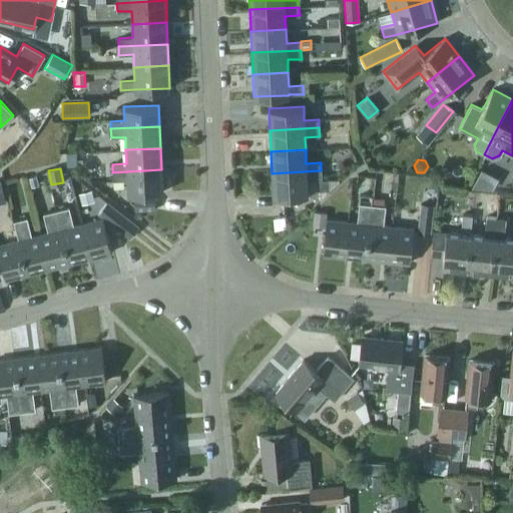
[(161,169),(112,172),(113,180),(127,180),(128,193),(162,192),(161,169)]
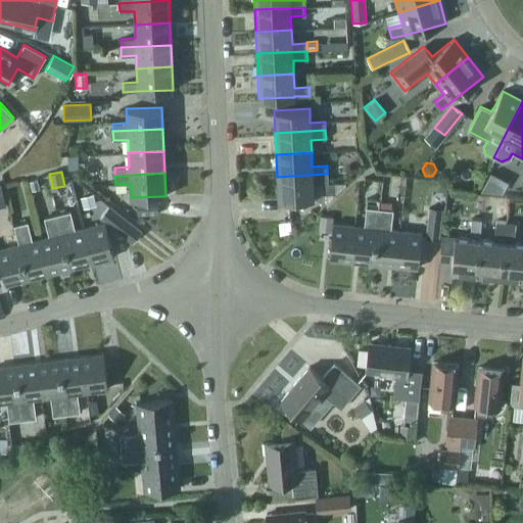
[(328,183),(327,174),(277,177),(278,199),(327,197),(327,194),(334,193),(333,183),(328,183)]
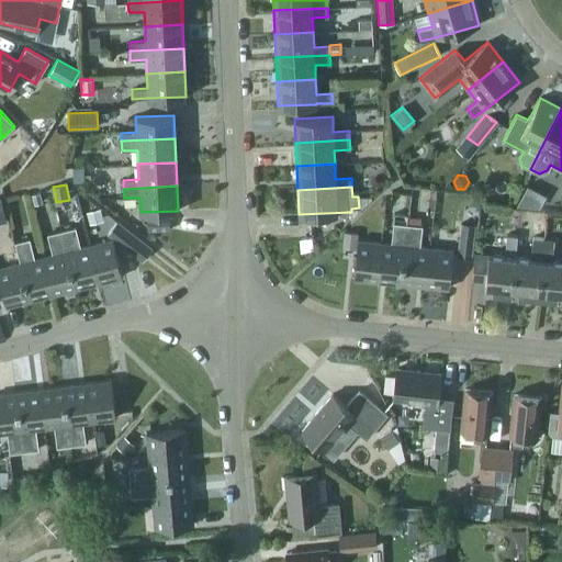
[(89,224),(103,221),(100,208),(86,212),(89,224)]
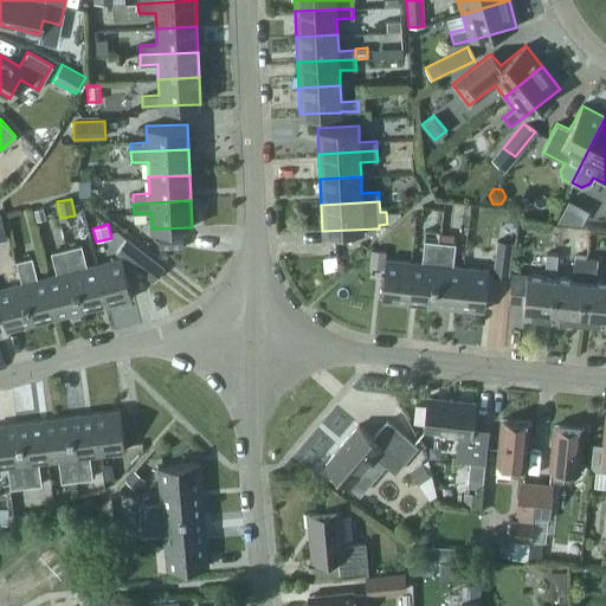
[(438,242),(439,231),(425,230),(424,240),(438,242)]
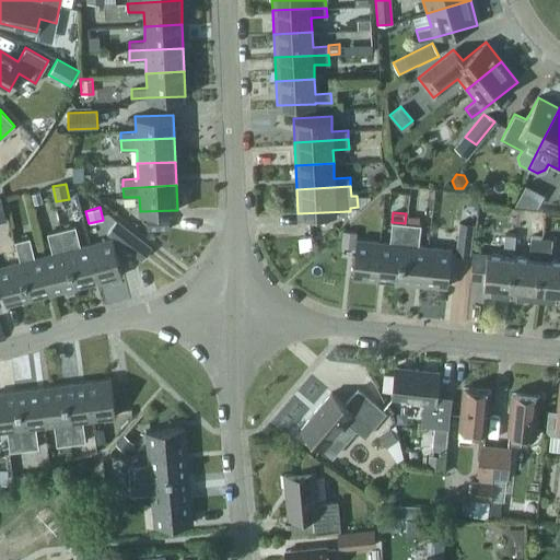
[(148,231),(170,230),(170,216),(147,217),(148,231)]
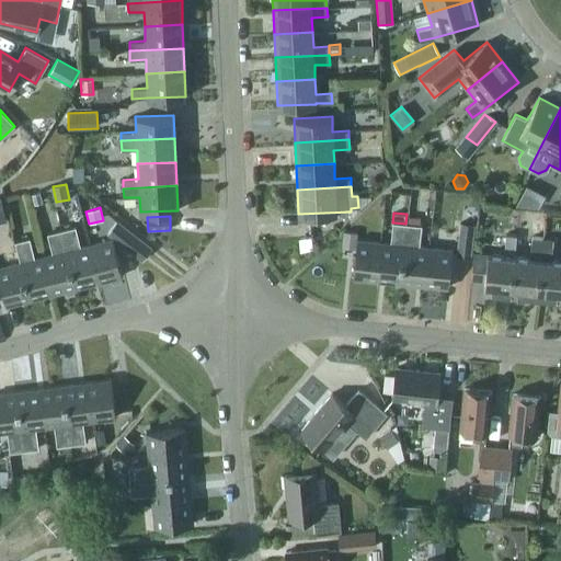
[(117,221),(107,233),(142,261),(151,249),(117,221)]
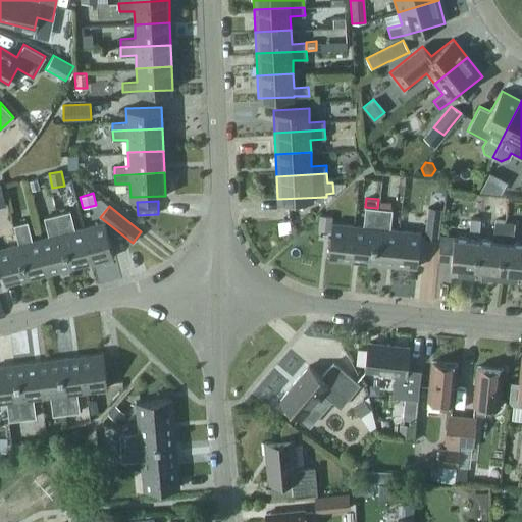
[(350,261),(372,263),(378,208),(377,208),(365,207),(363,226),(354,225),(350,261)]
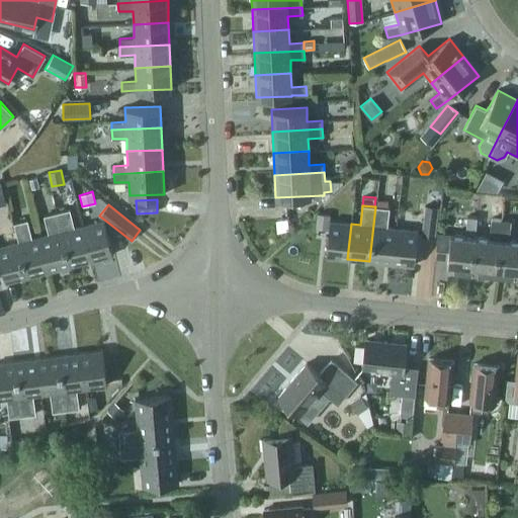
[(421,236),(435,238),(438,207),(425,205),(421,236)]
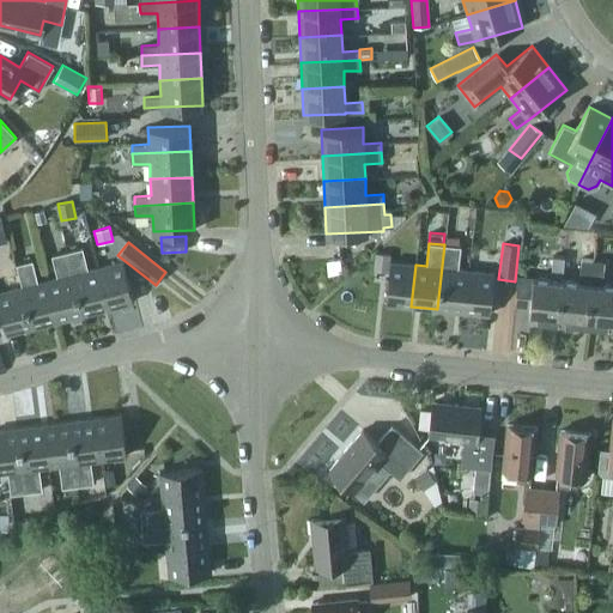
[(460,246),(444,244),(437,309),(463,311),(468,269),(457,268),(460,246)]
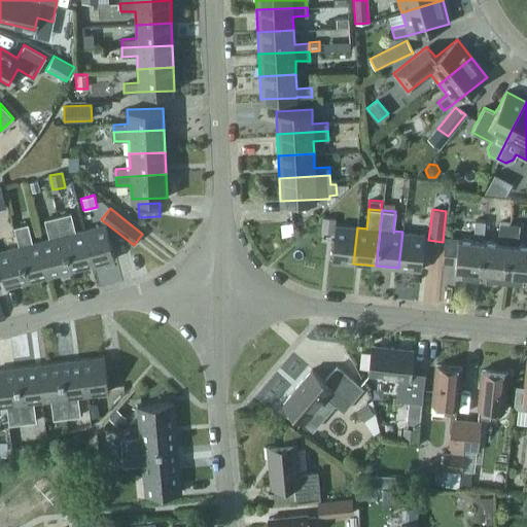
[(71,212),(58,216),(71,270),(93,265),(84,230),(75,232),(71,212)]
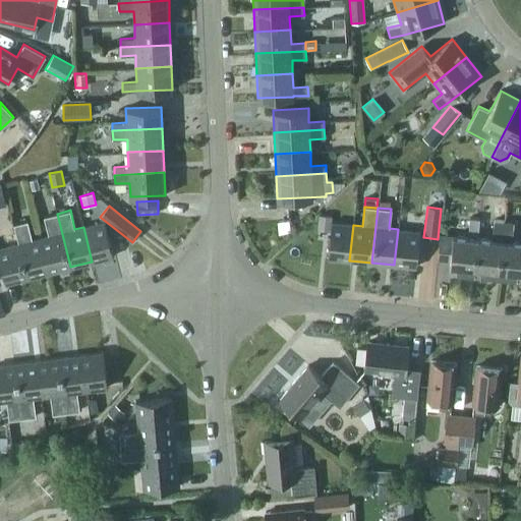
[(48,236),(40,238),(49,273),(70,267),(57,214),(44,217),(48,236)]
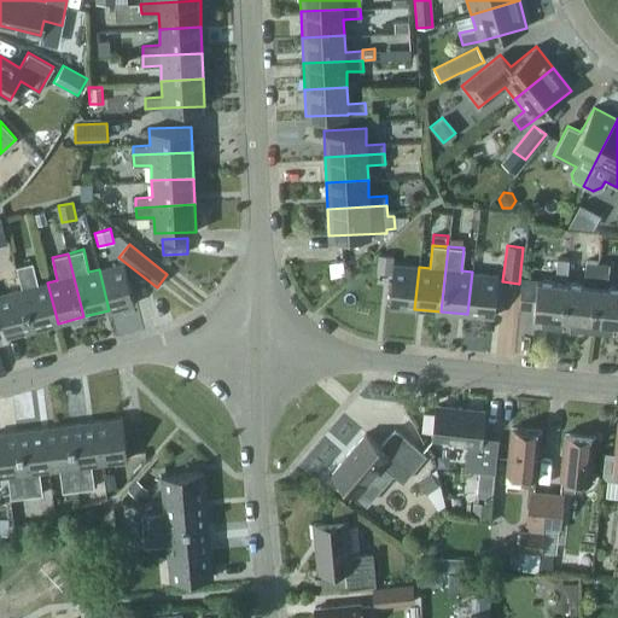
[(379,255),(378,269),(391,270),(392,256),(379,255)]
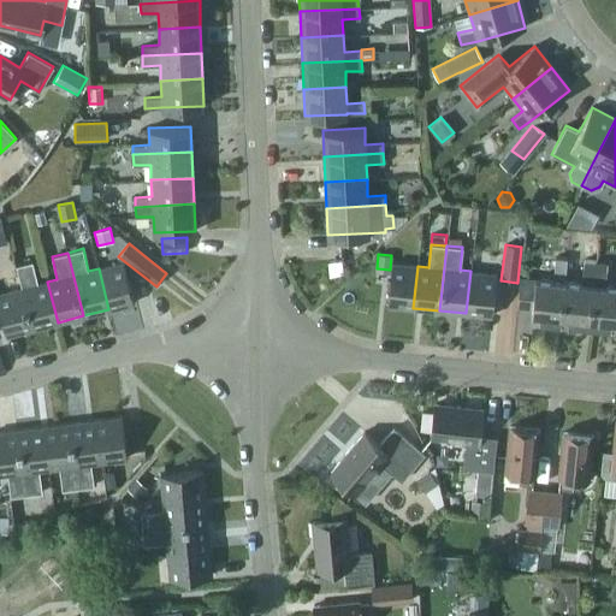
[(564,282),(567,258),(555,256),(552,280),(520,277),(516,306),(532,307),(531,319),(561,323),(564,282)]
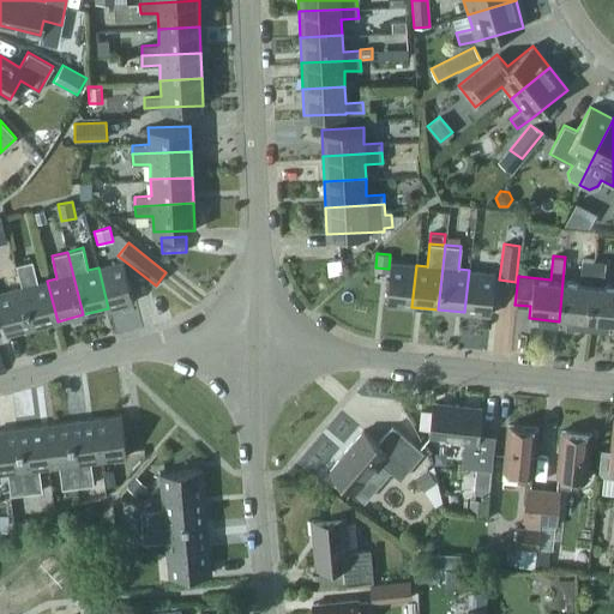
[(579,282),(563,281),(559,321),(588,324),(594,260),(582,259),(579,282)]
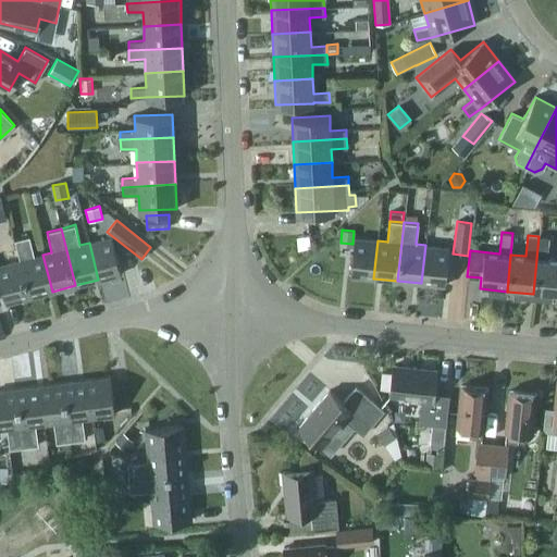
[(14,239),(20,260),(28,297),(52,292),(42,255),(34,257),(29,236),(14,239)]
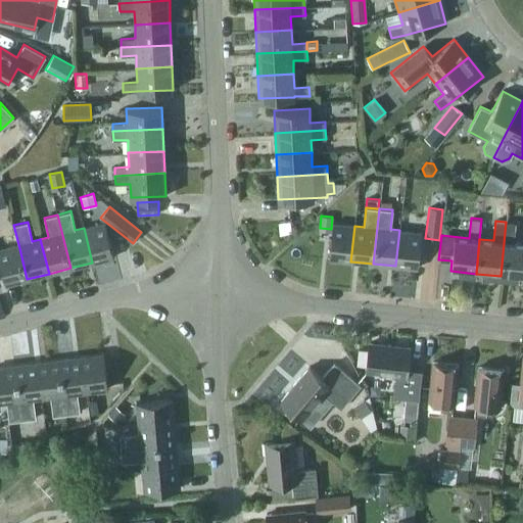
[(522,243),(514,242),(516,223),(506,222),(501,276),(522,278),(522,243)]
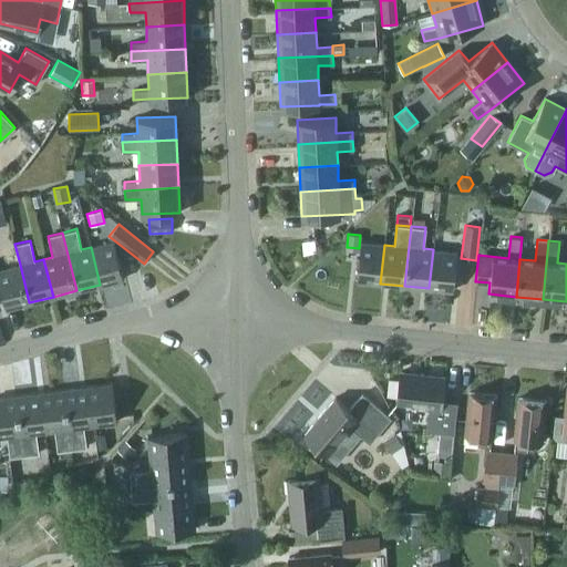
[(114,241),(91,247),(100,285),(123,279),(114,241)]
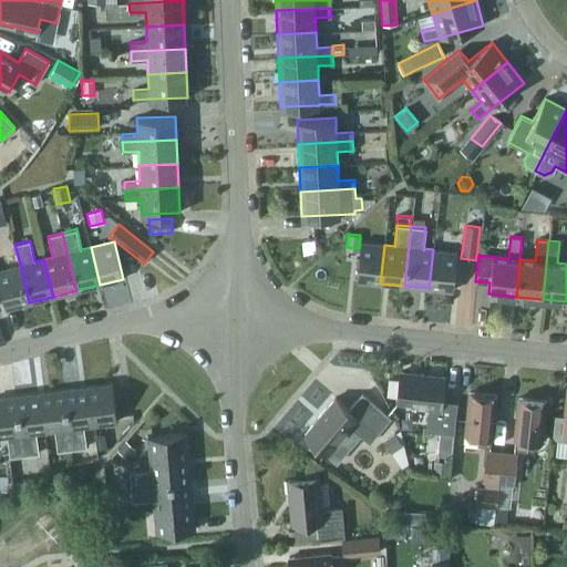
[(357,280),(380,284),(384,245),(360,241),(357,280)]
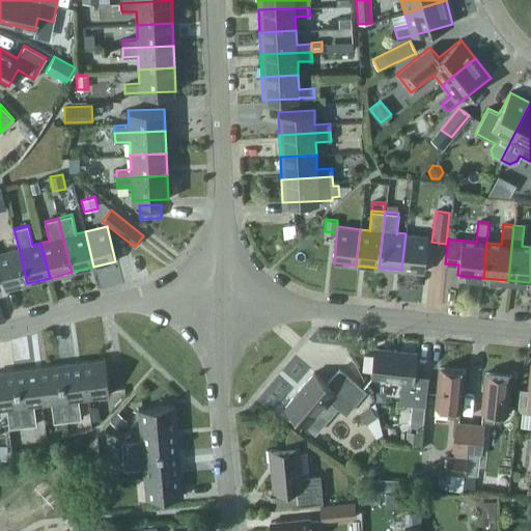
[(427,236),(406,233),(401,270),(424,273),(427,236)]
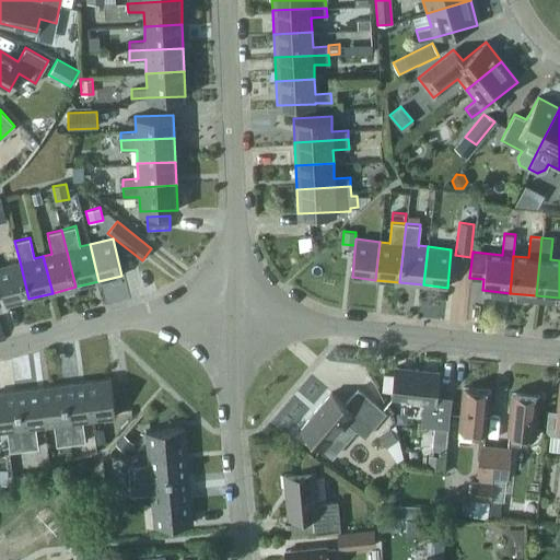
[(0,280),(6,305),(28,299),(20,261),(0,266),(0,280)]
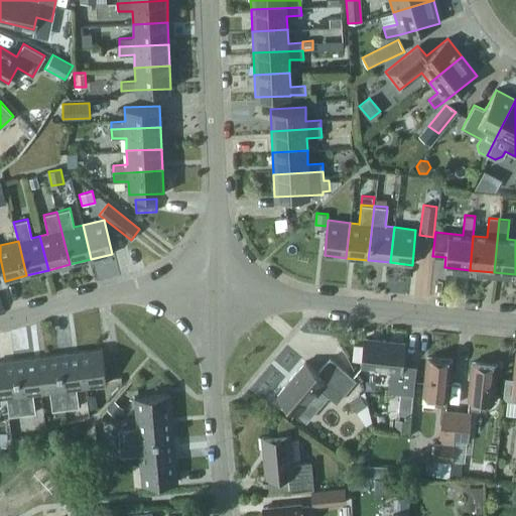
[(364,338),(361,366),(390,369),(388,392),(400,393),(398,413),(411,414),(413,394),(415,366),(402,365),(404,342),(364,338)]
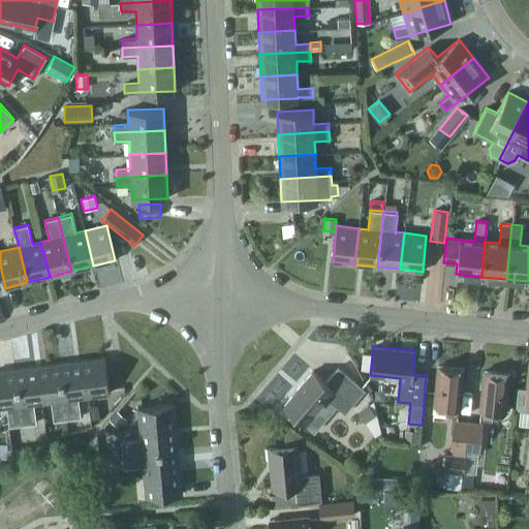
[(104,358),(82,361),(87,397),(109,394),(104,358)]
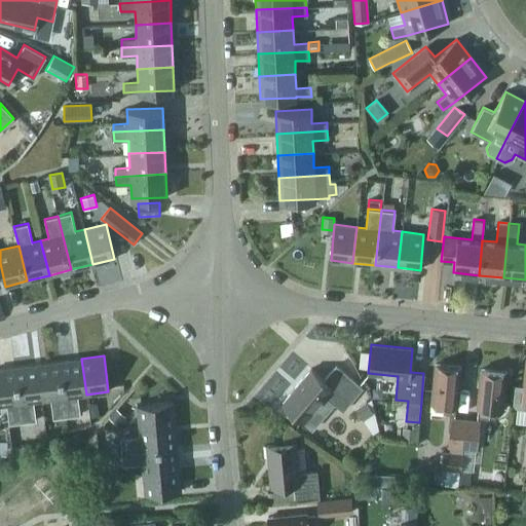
[(81,359),(60,362),(66,417),(80,415),(77,396),(86,395),(81,359)]
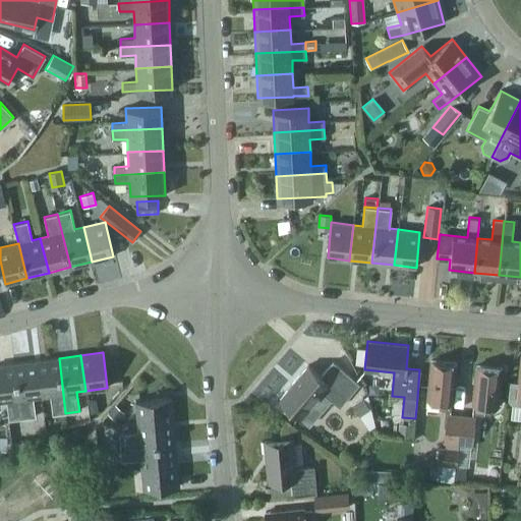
[(512,404),(520,404),(520,357),(518,383),(510,382),(508,399),(512,404)]
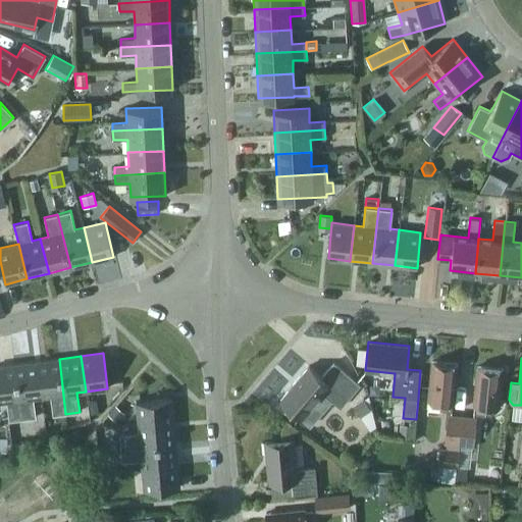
[(59,359),(37,361),(41,397),(50,396),(52,415),(65,414),(59,359)]
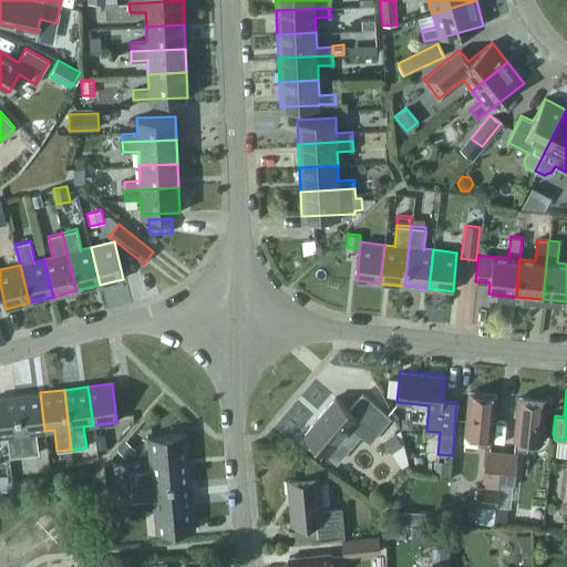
[(40,392),(16,395),(23,455),(39,453),(35,432),(44,431),(40,392)]
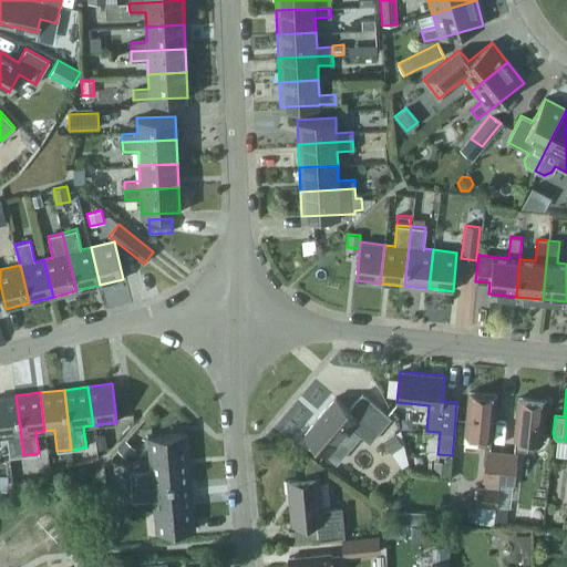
[(491,446),(496,395),(468,392),(464,434),(478,436),(477,445),(491,446)]
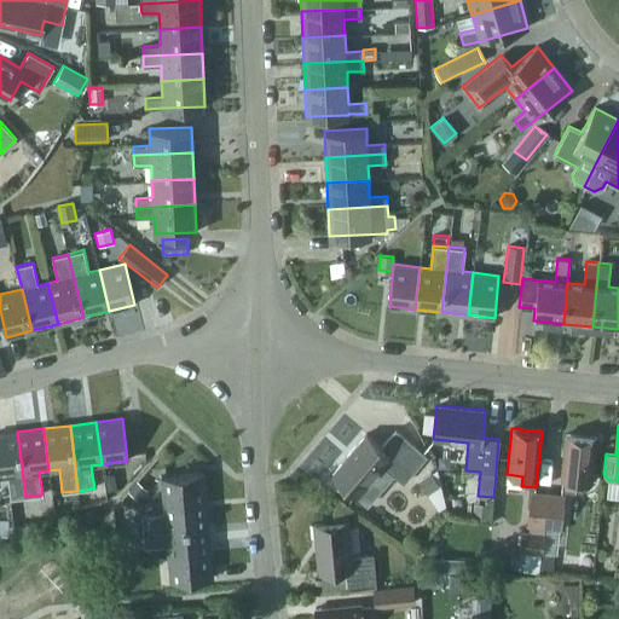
[(10,499),(25,497),(17,432),(0,434),(0,476),(7,476),(10,499)]
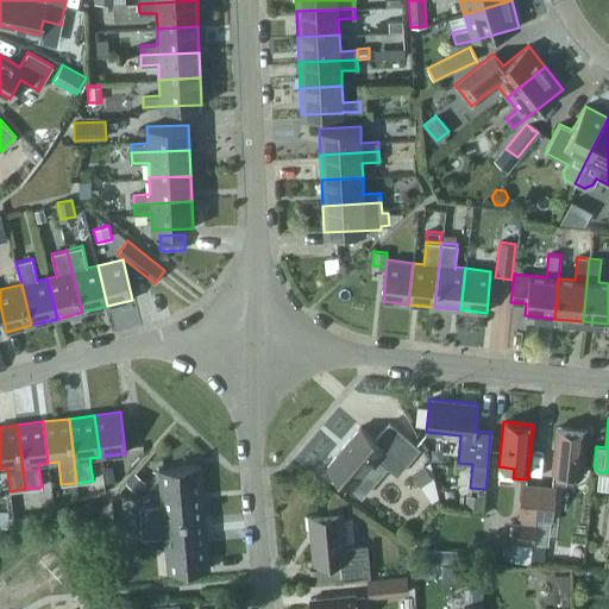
[(397,475),(416,452),(385,426),(375,439),(359,427),(326,466),(362,497),(388,468),(397,475)]
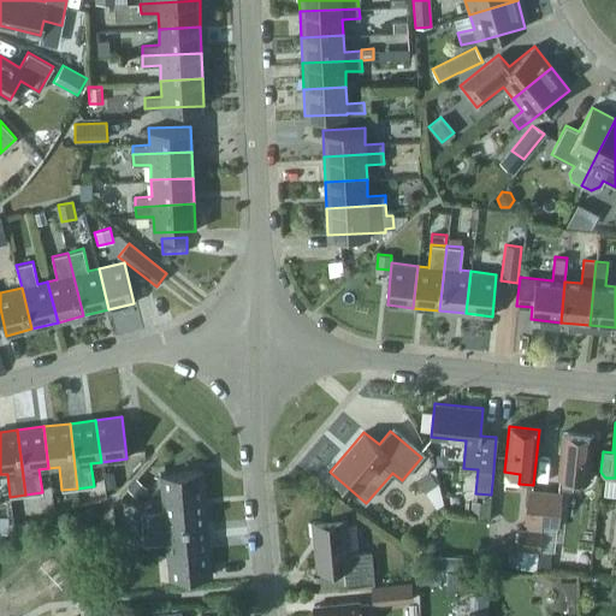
[(563,432),(558,478),(557,487),(573,489),(574,479),(587,481),(593,434),(563,432)]
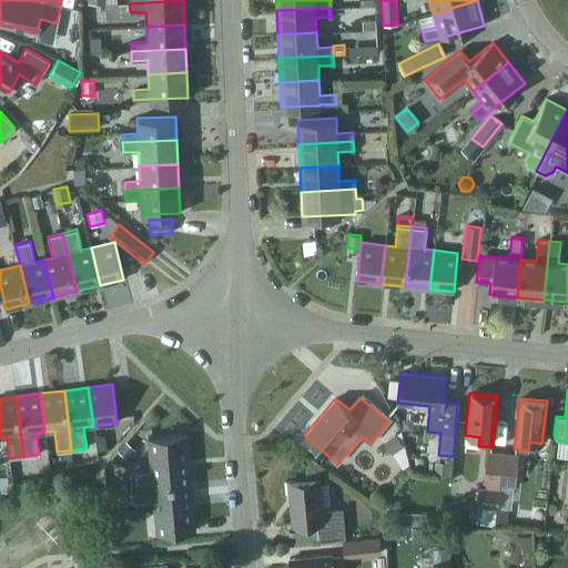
[(392,453),(403,445),(395,433),(383,440),(392,453)]
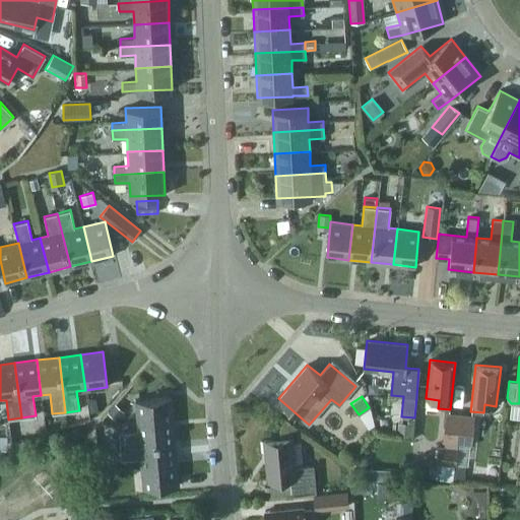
[(135,400),(137,423),(173,419),(171,397),(135,400)]
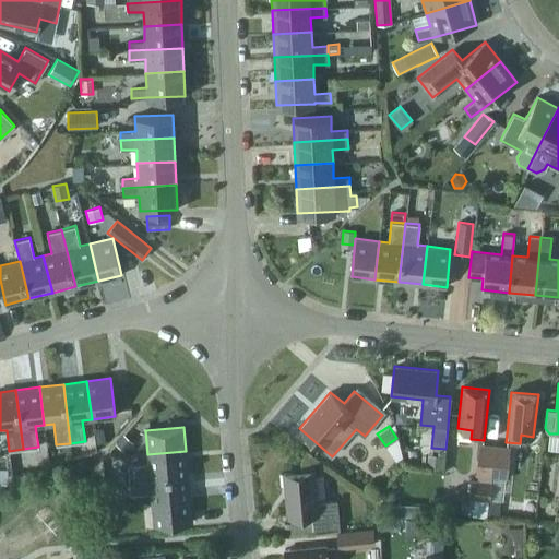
[(125,452),(133,442),(123,433),(115,443),(125,452)]
